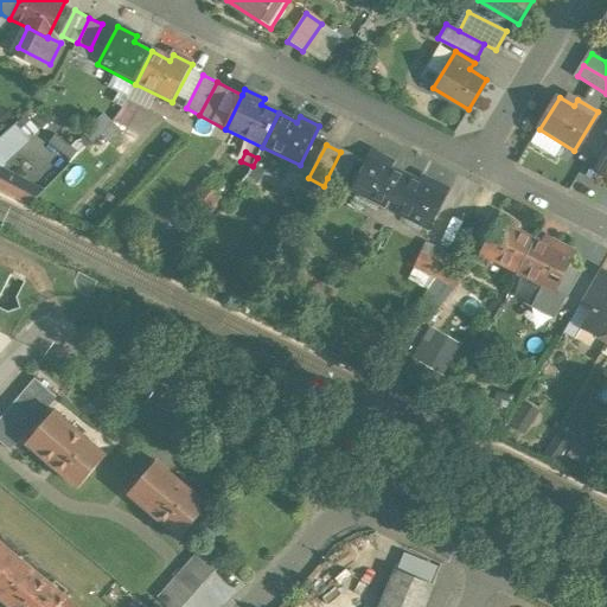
[(340,152),(327,178),(342,185),(355,159),(340,152)]
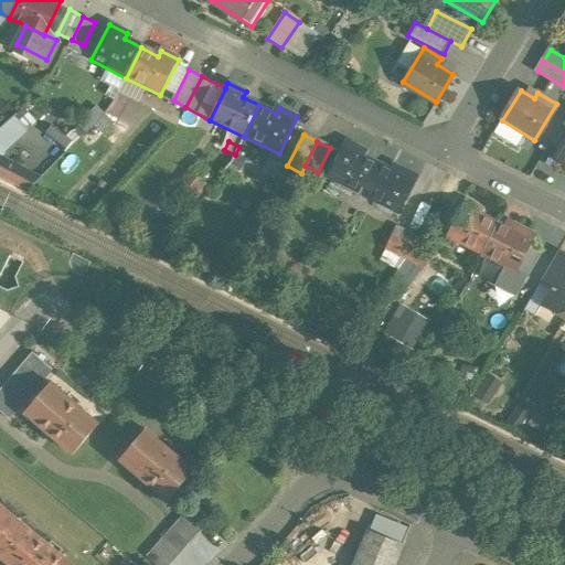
[(564,141),(555,159),(564,163),(564,141)]
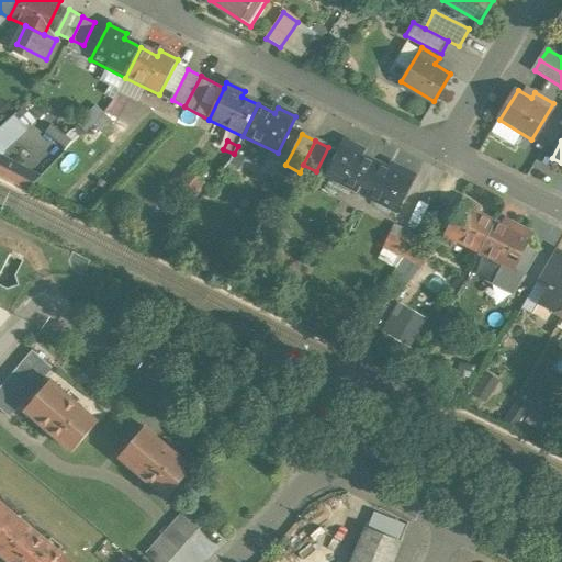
[(345,142),(327,177),(362,194),(378,165),(360,156),(362,150),(345,142)]
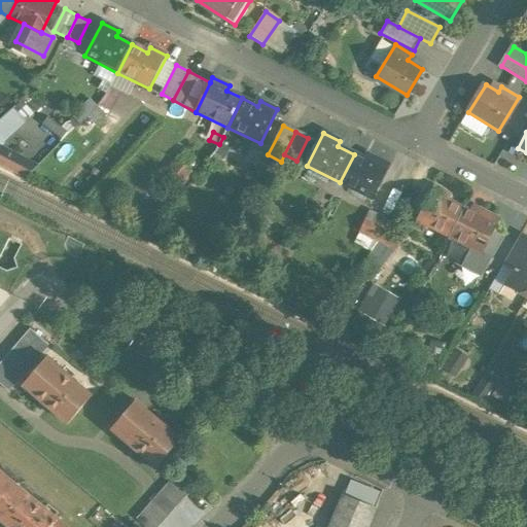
[(231,141),(223,137),(219,144),(227,148),(231,141)]
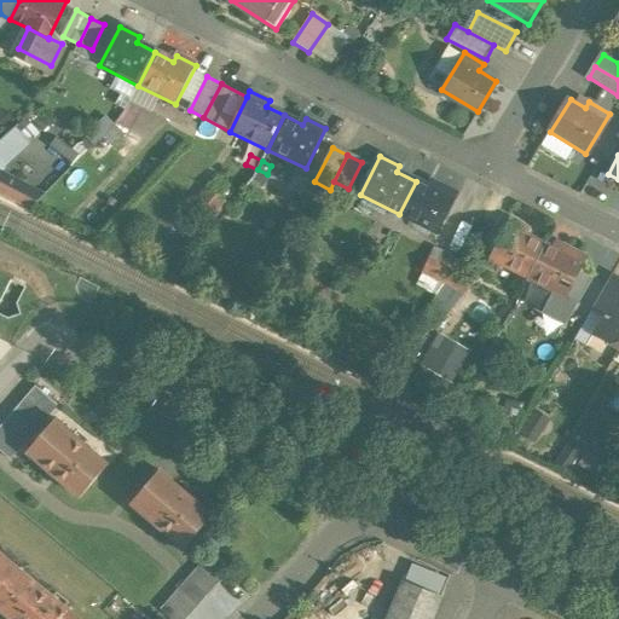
[(0,192),(33,209),(40,195),(0,174),(0,192)]
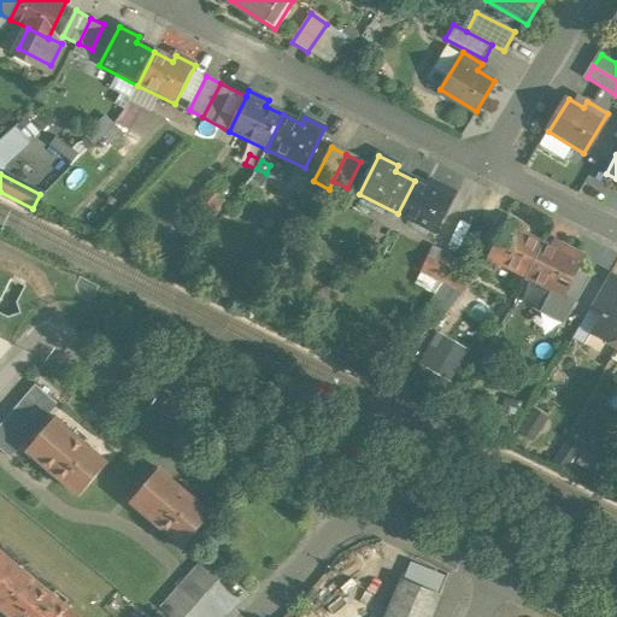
[(432,189),(415,181),(398,213),(435,233),(454,194),(435,183),(432,189)]
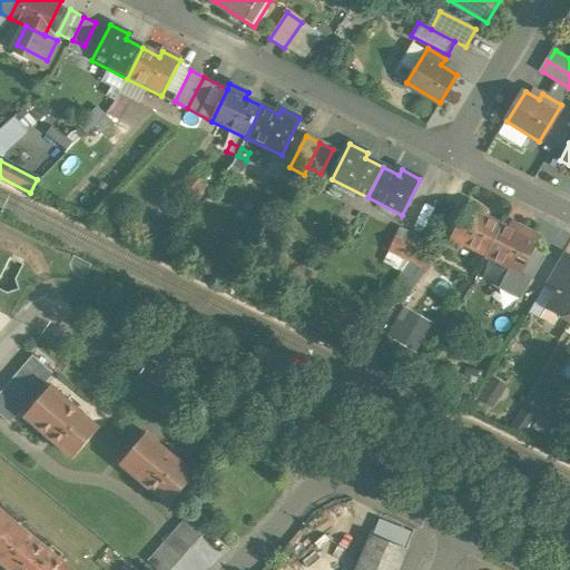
[(196,202),(208,187),(190,173),(178,187),(196,202)]
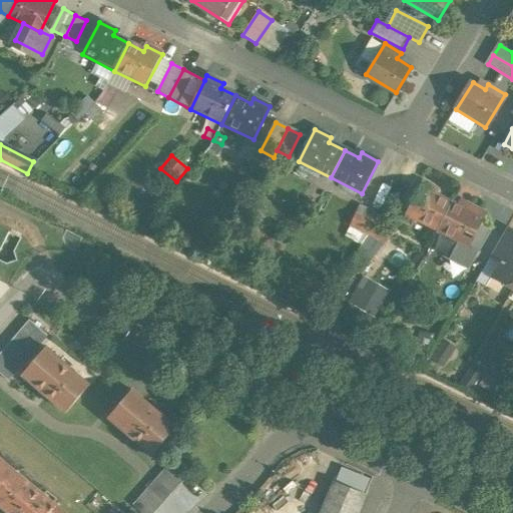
[(439,190),(422,181),(405,213),(438,230),(451,202),(436,195),(439,190)]
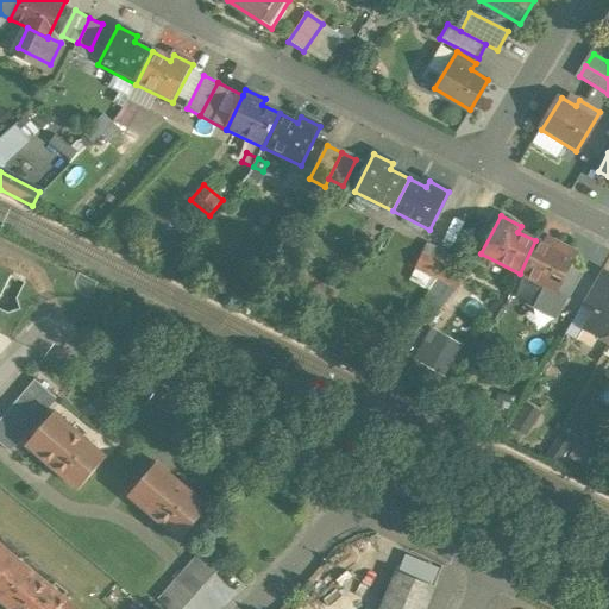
[(556,243),(552,250),(535,240),(520,274),(545,286),(557,293),(569,268),(576,253),(556,243)]
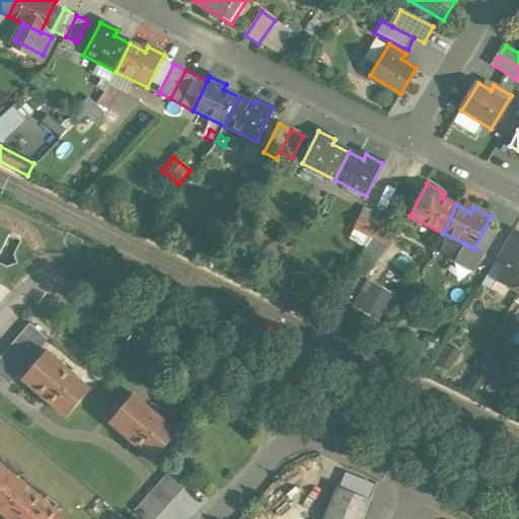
[(379,224),(361,215),(354,229),(371,238),(379,224)]
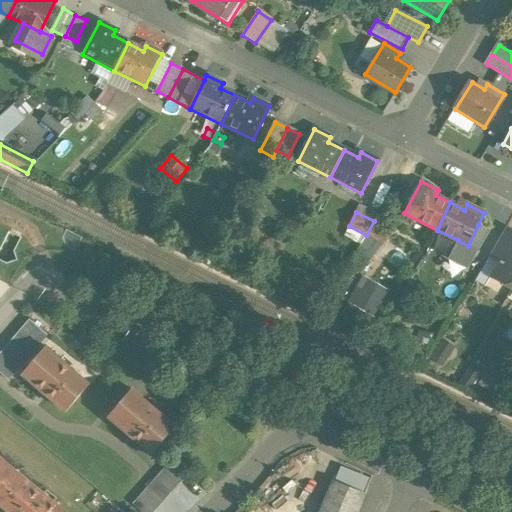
[(390,229),(374,221),(366,235),(384,243),(390,229)]
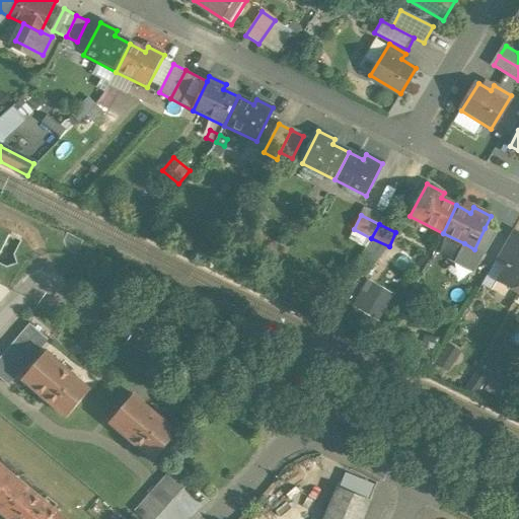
[(474,249),(464,243),(454,263),(473,272),(496,234),(485,228),(474,249)]
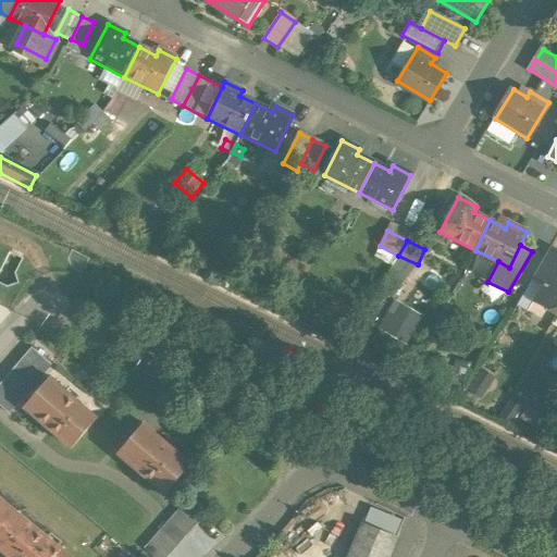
[(556,255),(548,250),(532,279),(544,285),(556,262),(556,255)]
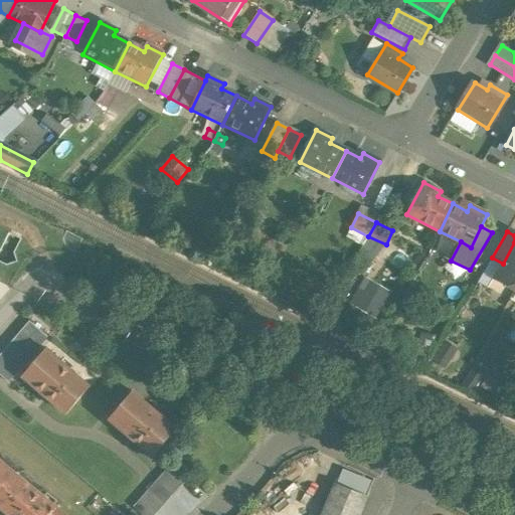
[(514,242),(503,264),(495,277),(514,288),(514,242)]
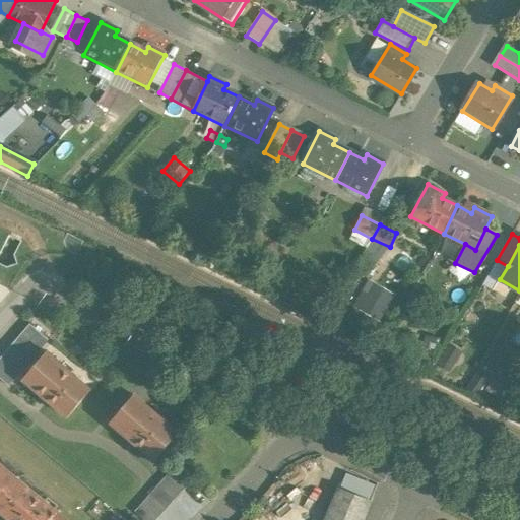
[(382,321),(398,295),(372,278),(355,304),(382,321)]
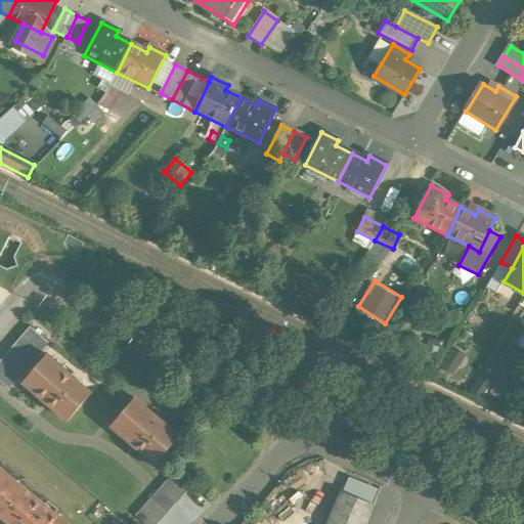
[(30,326),(0,360),(0,382),(8,389),(48,343),(30,326)]
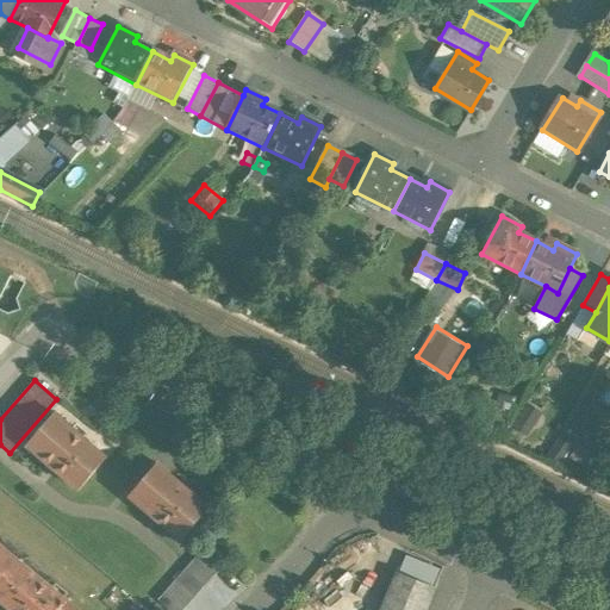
[(106,458),(54,414),(26,446),(78,490),(106,458)]
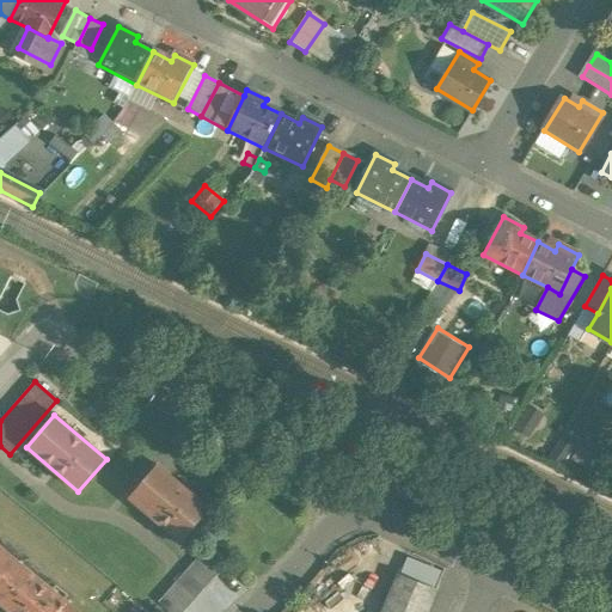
[(209,509),(157,465),(129,499),(182,543),(209,509)]
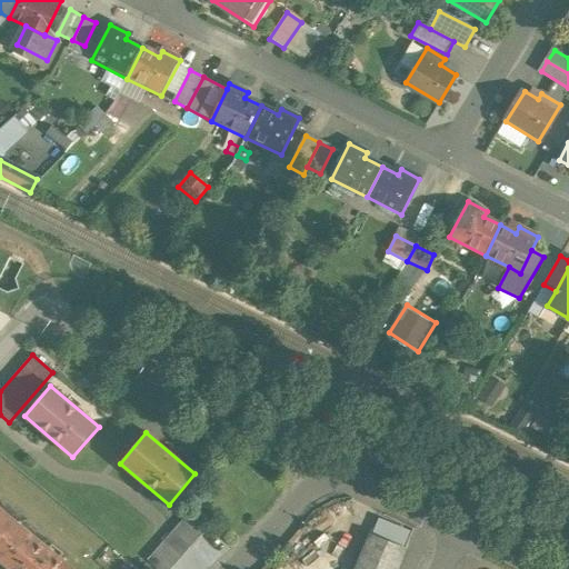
[(0,546),(18,525),(0,509),(0,546)]
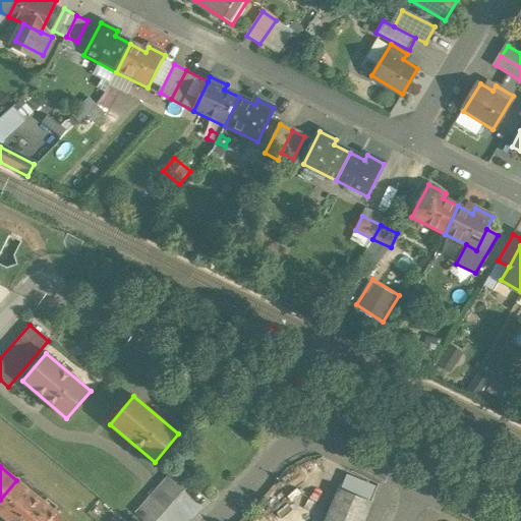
[(173,469),(134,513),(143,520),(156,520),(189,484),(173,469)]
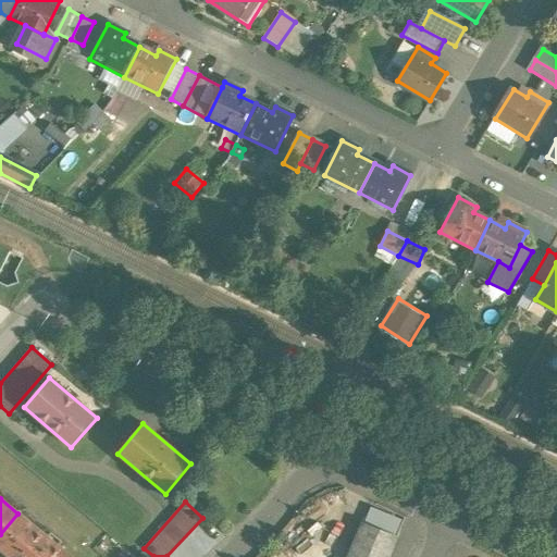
[(71,556),(17,514),(0,534),(0,548),(10,556),(71,556)]
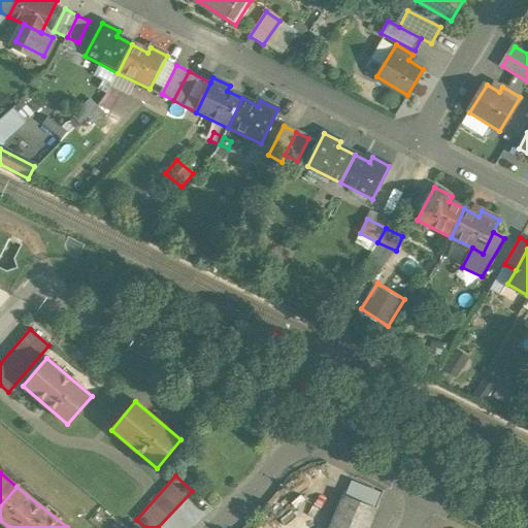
[(344,496),(330,527),(367,527),(375,509),(344,496)]
